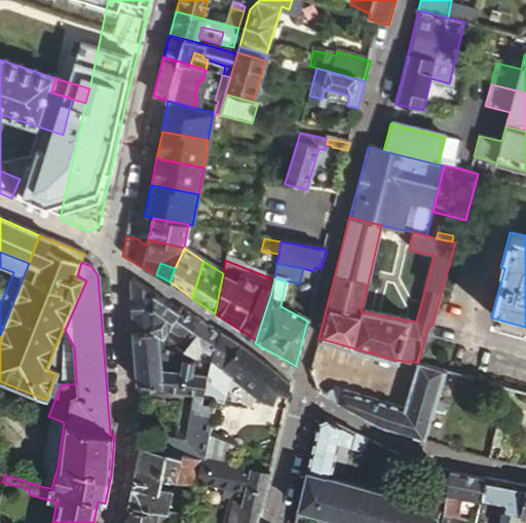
[(152,330),(153,295),(153,292),(129,281),(132,330),(132,331),(152,330)]
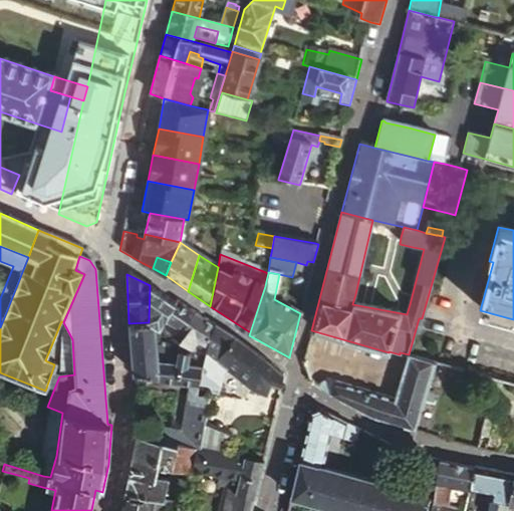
[(175,304),(150,288),(149,322),(152,324),(155,326),(159,328),(164,319),(175,304)]
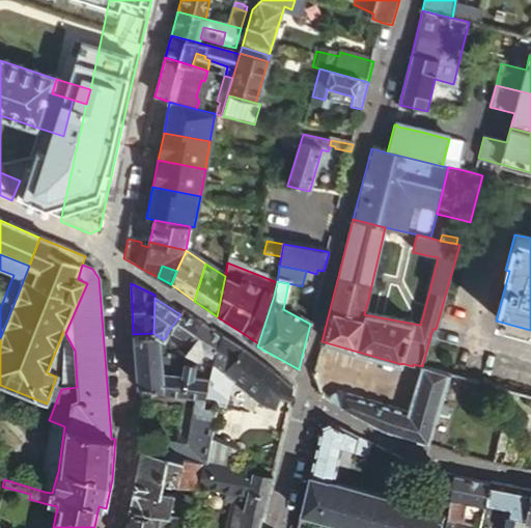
[(182,311),(180,314),(169,330),(188,341),(192,344),(193,343),(195,339),(201,324),(182,311)]
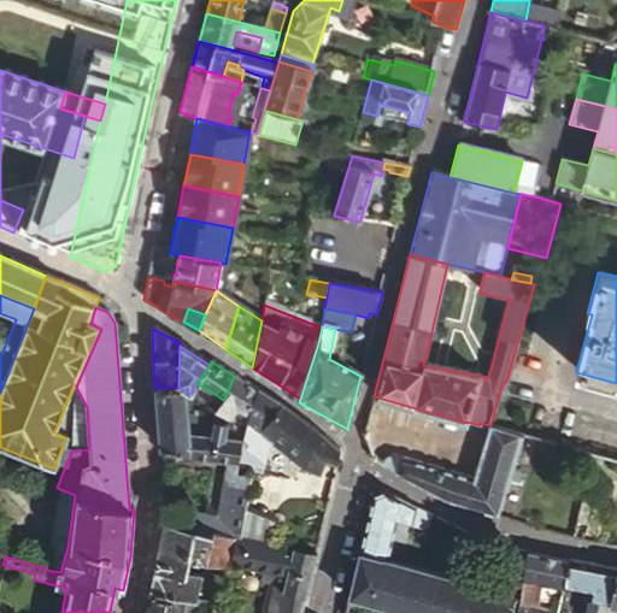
[(216,412),(217,413),(229,420),(238,410),(248,417),(257,392),(257,390),(234,376),(227,394),(224,399),(223,400),(221,405),(217,411),(216,412)]
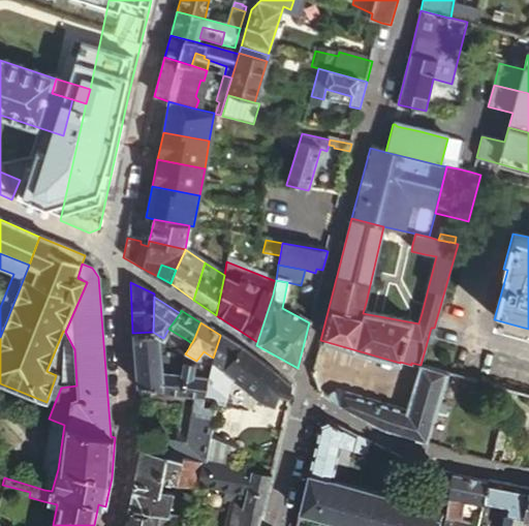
[(132,333),(136,388),(160,390),(159,371),(156,334),(153,332),(132,333)]
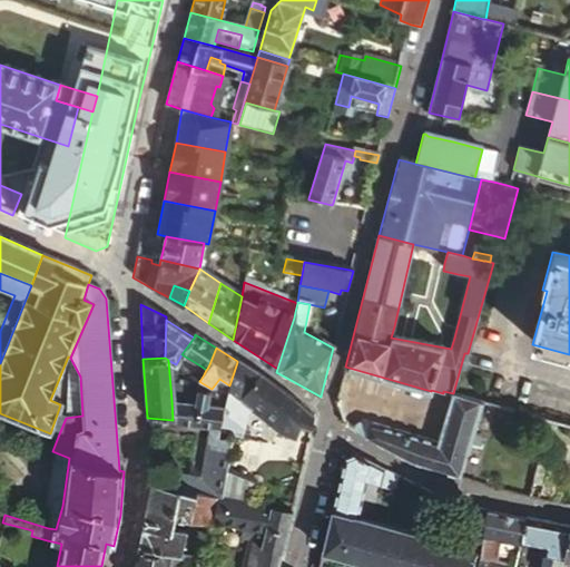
[(224,408),(220,428),(228,428),(234,403),(239,401),(274,427),(284,434),(288,437),(292,438),(298,438),(301,428),(312,432),(315,420),(311,417),(291,399),(272,385),(256,374),(244,367),(237,362),(229,385),(227,393),(226,399),(224,408)]
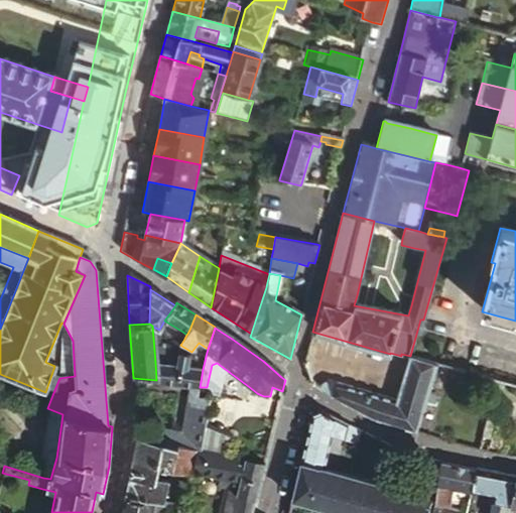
[(155,362),(156,380),(156,383),(200,387),(203,369),(188,367),(190,356),(178,354),(175,365),(155,362)]
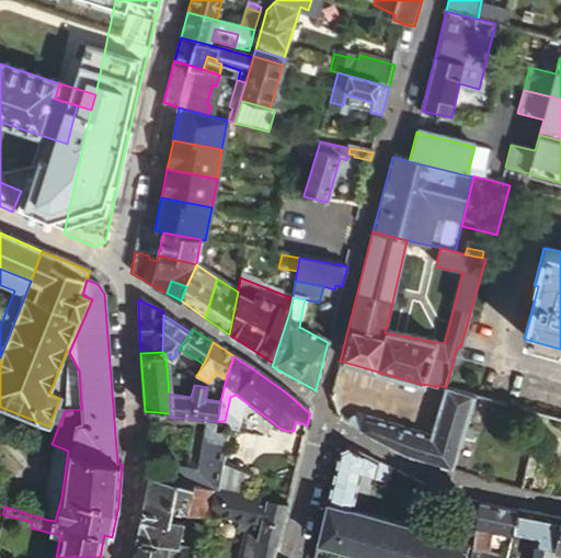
[(476,396),(449,388),(446,387),(436,385),(436,387),(432,403),(439,406),(432,435),(364,416),(362,416),(357,416),(355,417),(352,418),(350,420),(348,422),(347,424),(401,454),(403,455),(404,455),(453,473),(454,473),(465,435),(472,437),(474,430),(467,428),(476,396)]
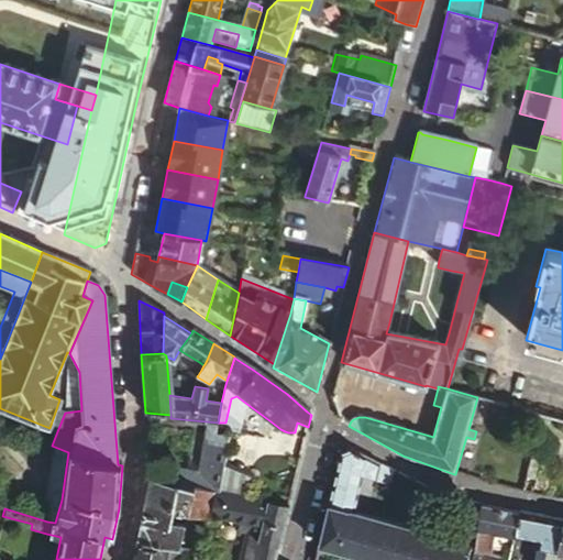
[(490,401),(477,397),(468,429),(476,431),(482,434),(490,401)]
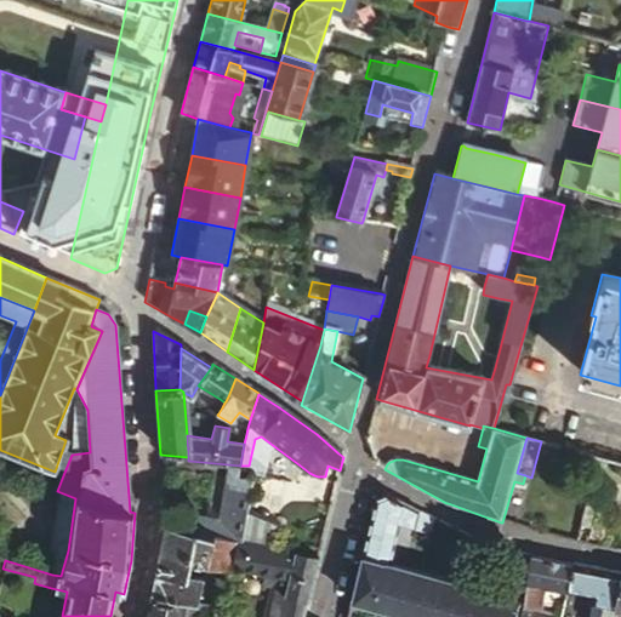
[(62,451),(55,472),(63,475),(72,455),(62,451)]
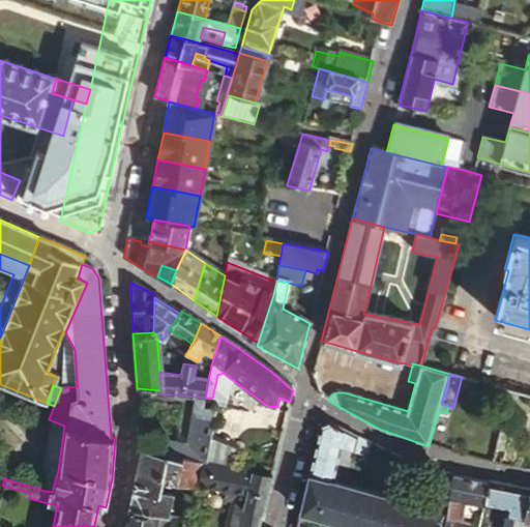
[(519,393),(508,390),(493,454),(503,457),(509,432),(508,431),(519,393)]
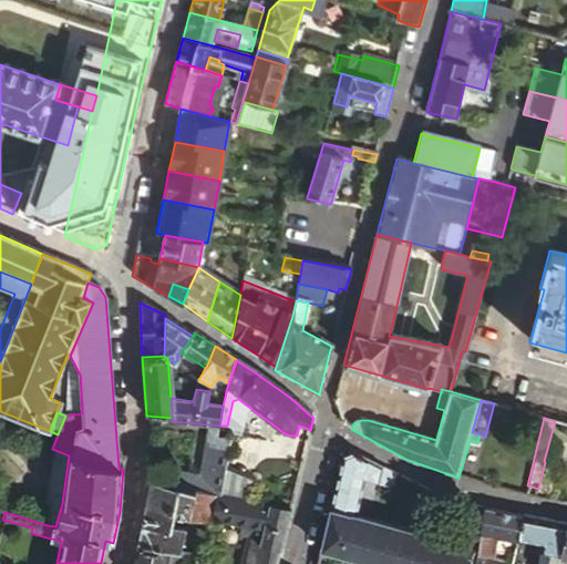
[(58,451),(48,525),(55,526),(62,503),(69,455),(58,451)]
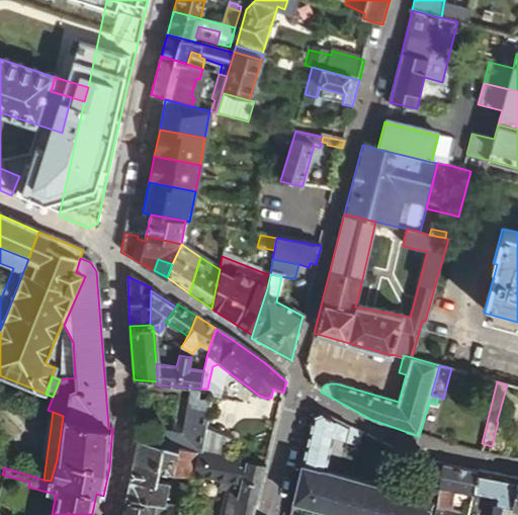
[(313,418),(293,501),(341,514),(429,514),(434,500),(322,468),(330,438),(359,445),(363,433),(324,413),(313,418)]
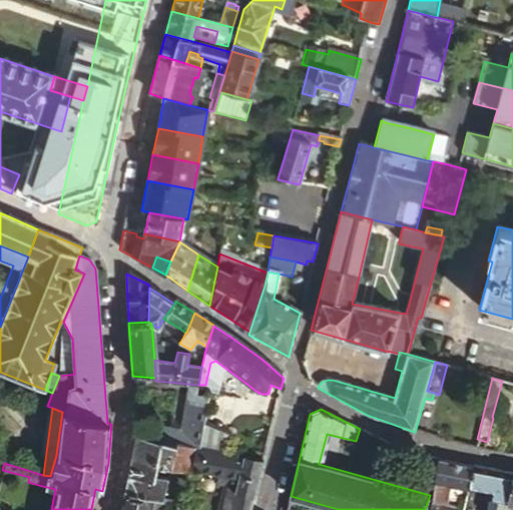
[(493,418),(487,442),(486,444),(500,448),(507,421),(493,418)]
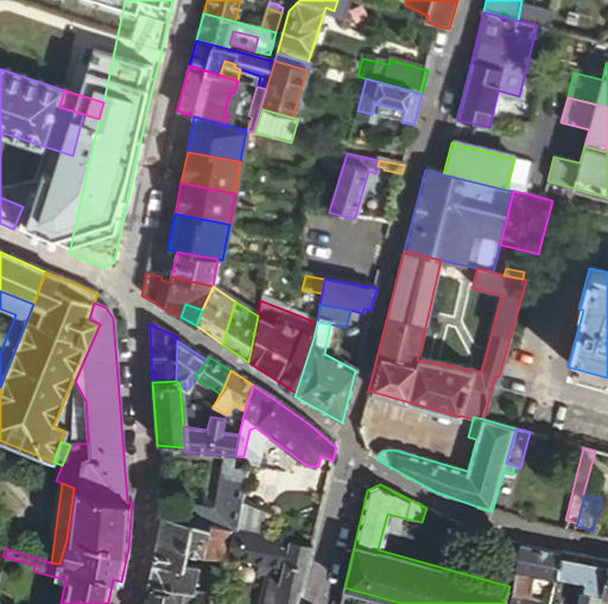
[(196,514),(160,508),(160,516),(191,522),(194,523),(196,514)]
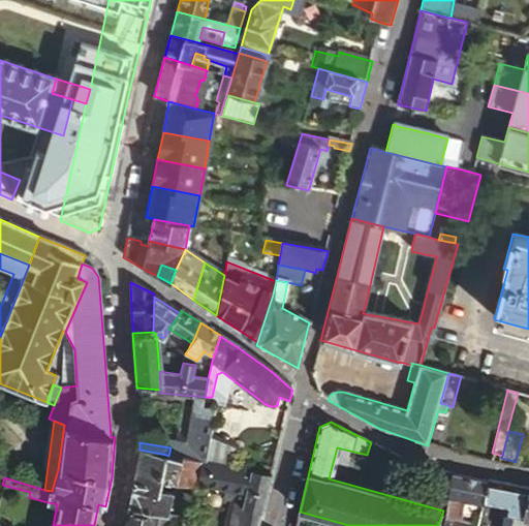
[(166,455),(139,450),(134,475),(160,482),(166,455)]
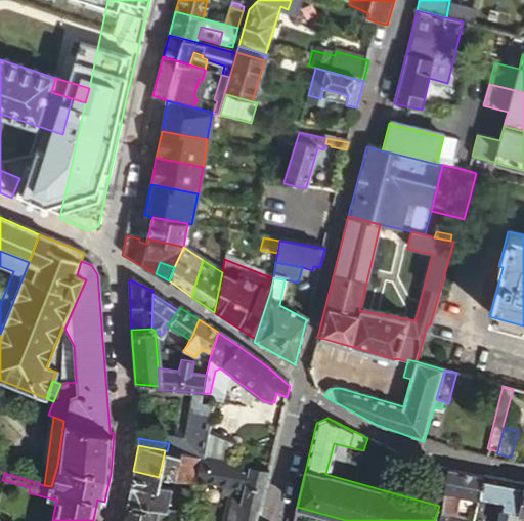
[(167,509),(181,511),(184,512),(190,482),(192,483),(193,479),(199,458),(167,451),(165,450),(159,477),(174,480),(172,488),(167,509)]
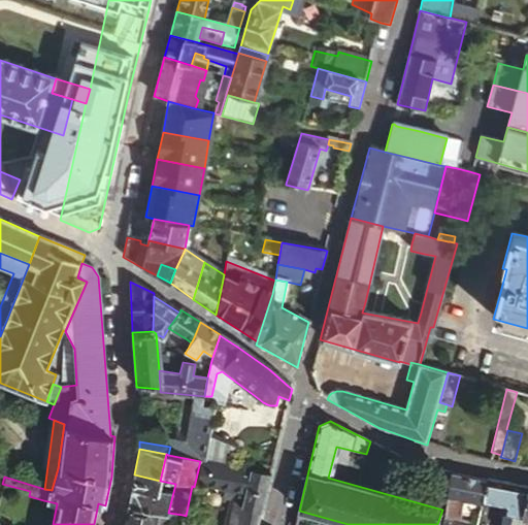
[(200,461),(195,483),(203,484),(208,462),(204,462),(200,461)]
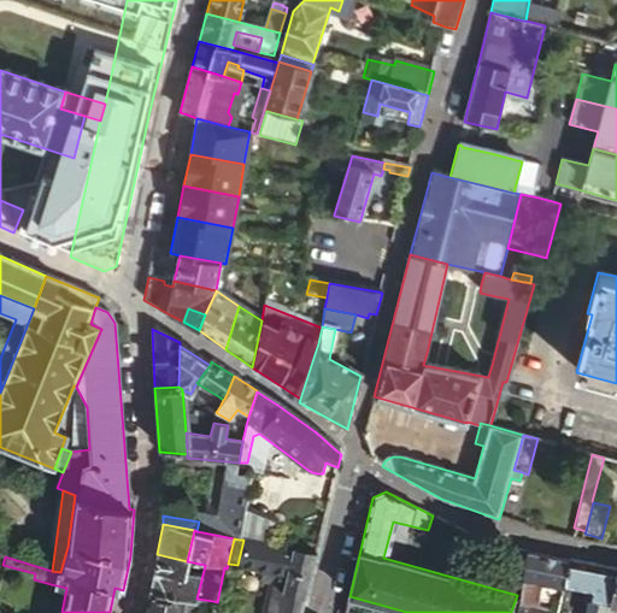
[(271,583),(265,612),(303,612),(316,554),(244,540),(238,565),(263,571),(260,581),(271,583)]
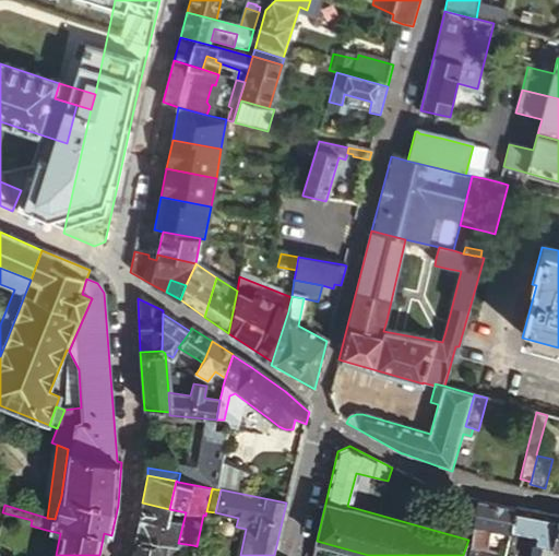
[(514,508),(477,501),(473,539),(472,545),(483,547),(487,528),(510,533),(511,525),(514,508)]
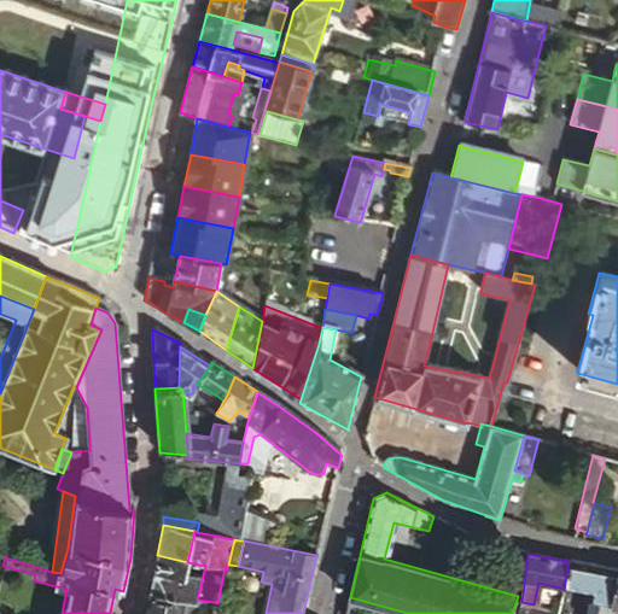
[(157,555),(150,596),(185,598),(197,600),(203,576),(185,573),(187,562),(157,555)]
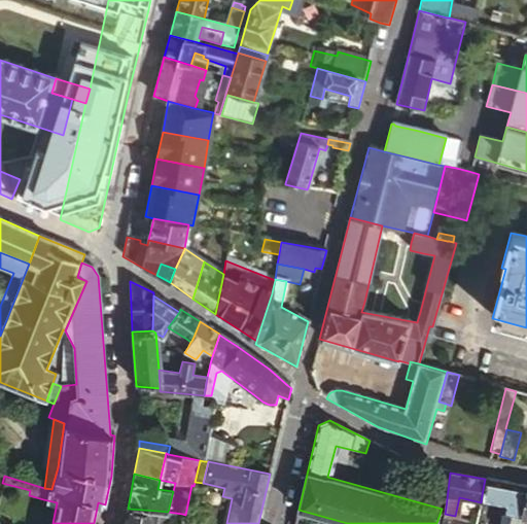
[(526,491),(526,486),(485,479),(482,495),(506,500),(501,523),(522,523),(524,517),(522,516),(526,491)]
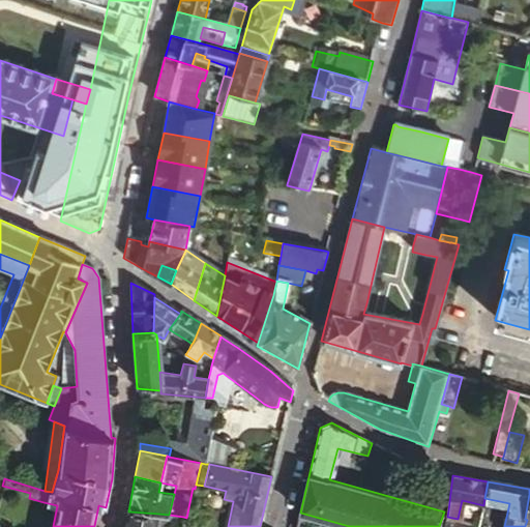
[(30,493),(2,486),(1,491),(29,498),(30,493)]
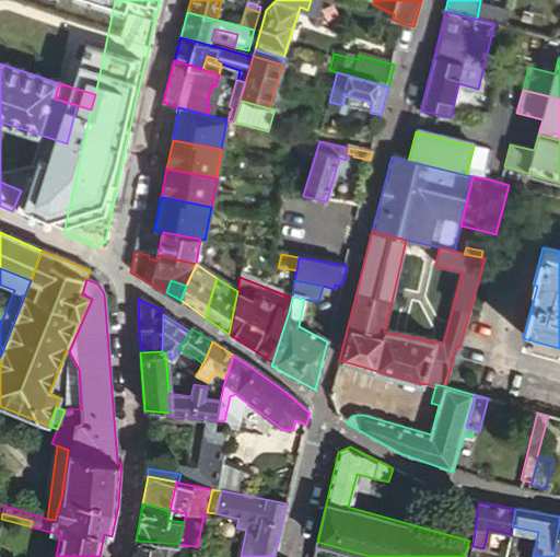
[(136,541),(132,556),(165,556),(167,543),(136,541)]
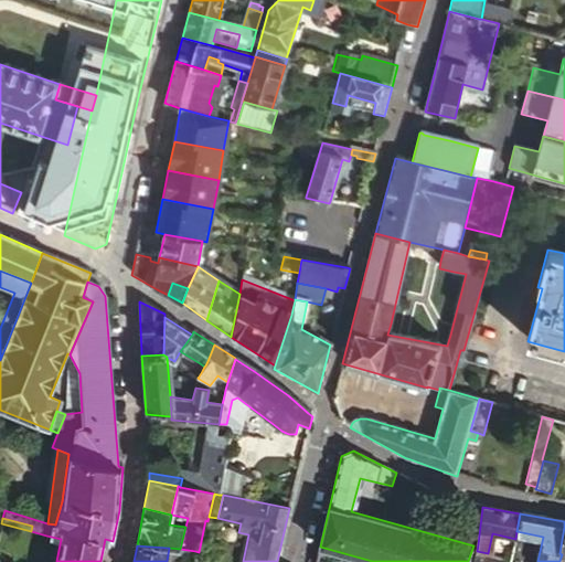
[(169,548),(167,561),(193,561),(195,551),(180,549),(169,548)]
